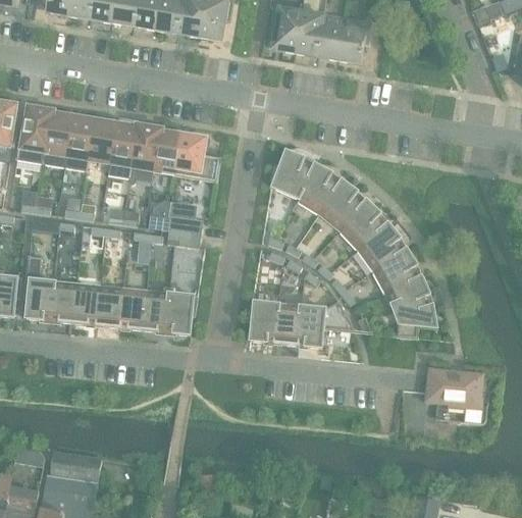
[(55,9),(55,12),(68,15),(70,0),(47,0),(46,8),(55,9)]
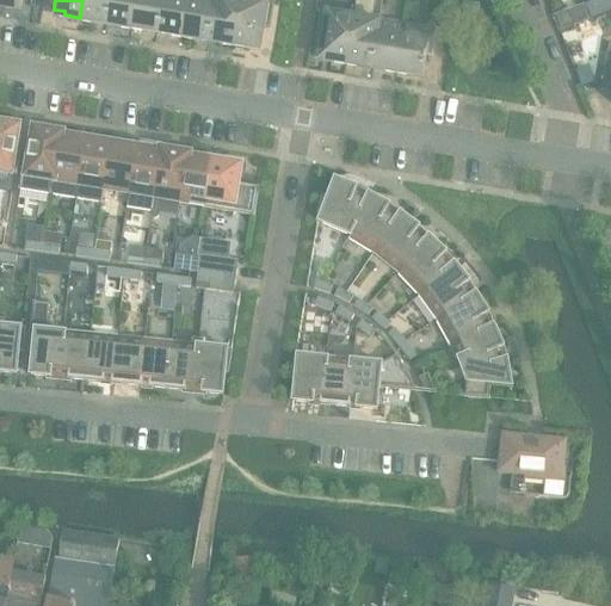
[(82,0),(80,18),(96,20),(97,17),(106,18),(109,0),(82,0)]
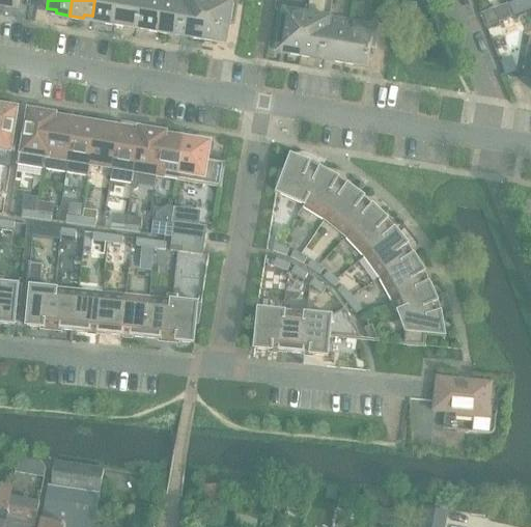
[(101,17),(100,20),(114,23),(117,0),(94,0),(92,16),(101,17)]
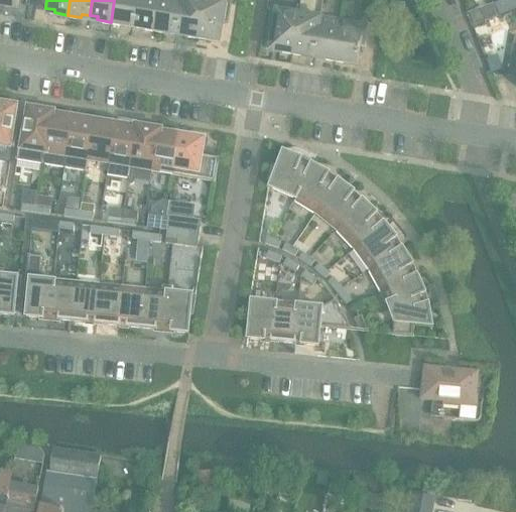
[(114,0),(111,22),(124,24),(125,21),(132,22),(135,0),(114,0)]
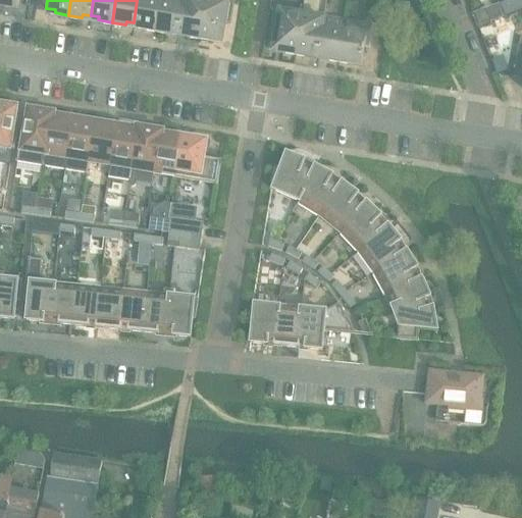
[(142,23),(142,27),(155,30),(159,0),(137,0),(134,22),(142,23)]
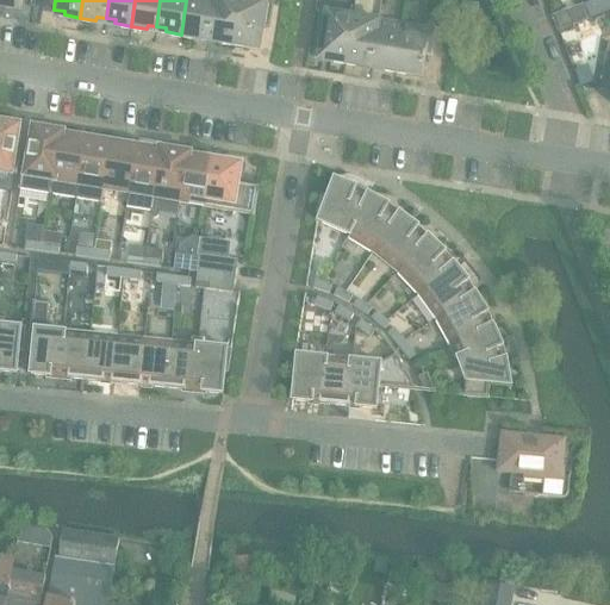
[(186,0),(181,35),(198,37),(198,33),(207,35),(212,0),(186,0)]
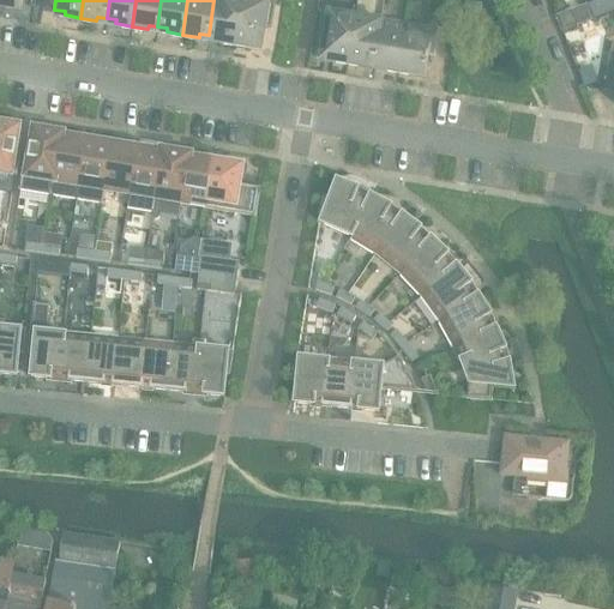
[(218,36),(218,40),(234,43),(240,0),(214,0),(209,35),(218,36)]
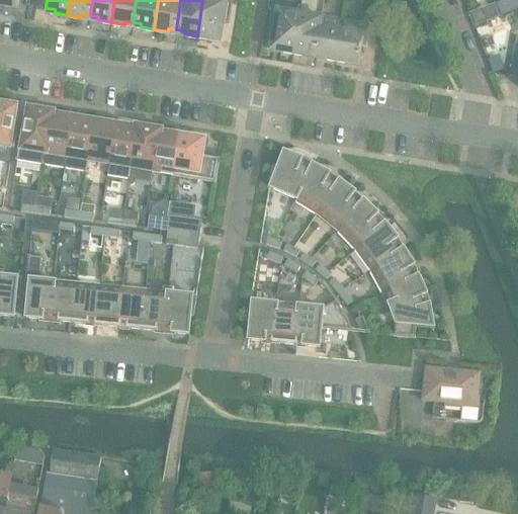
[(224,19),(228,20),(231,0),(202,0),(197,36),(210,38),(211,35),(221,36),(224,19)]
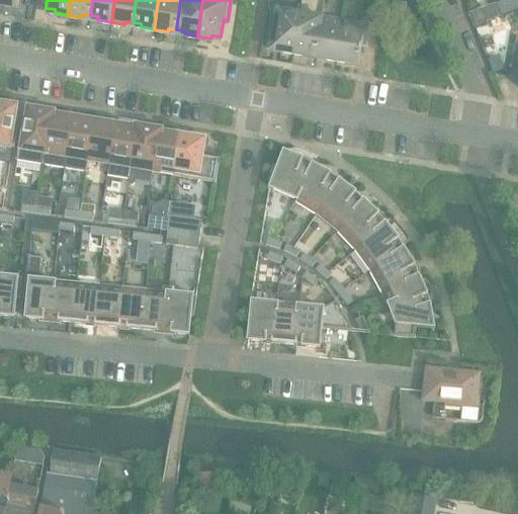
[(507,0),(512,10),(517,6),(517,0),(507,0)]
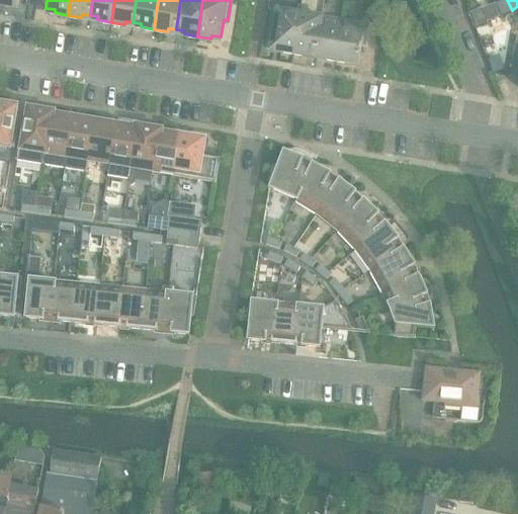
[(279,47),(279,50),(292,52),(299,11),(272,7),(269,27),(273,27),(270,46),(279,47)]
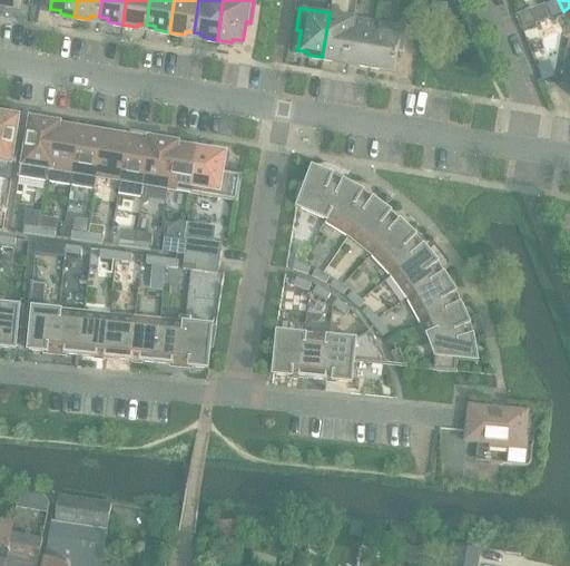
[(523,25),(536,20),(531,8),(518,12),(523,25)]
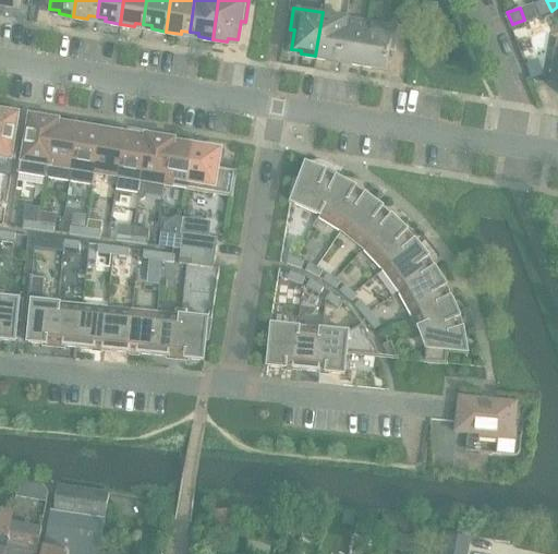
[(315,56),(329,59),(330,56),(339,57),(346,16),(323,12),(315,56)]
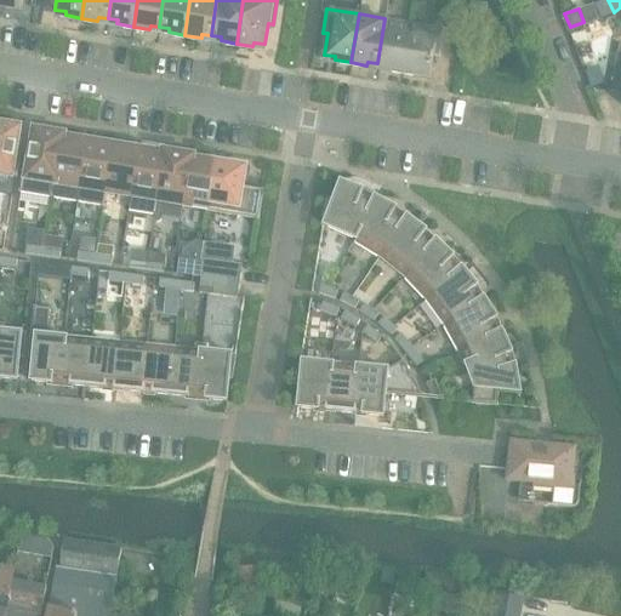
[(387,64),(386,68),(403,70),(410,22),(385,18),(377,63),(387,64)]
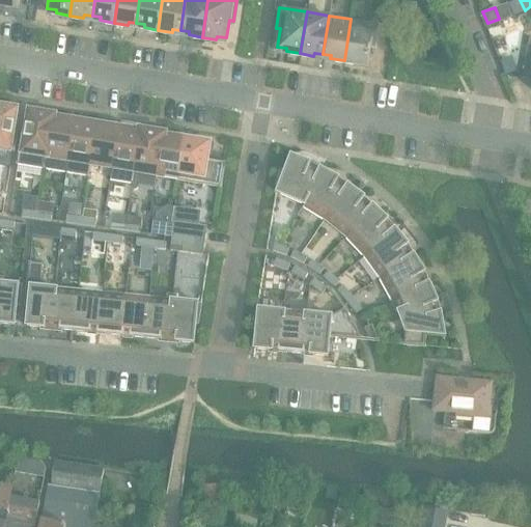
[(370,44),(375,45),(379,24),(351,19),(344,60),(358,63),(359,60),(368,61),(370,44)]
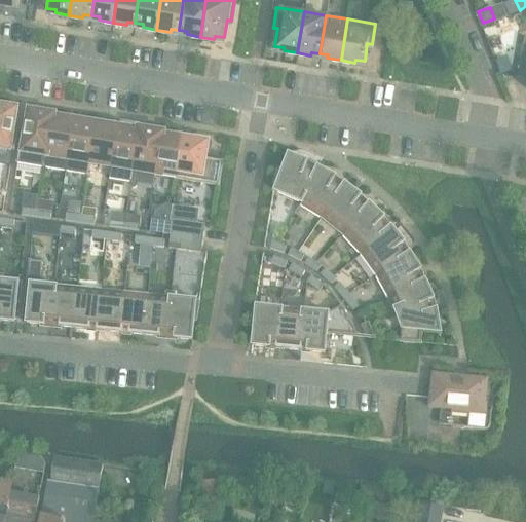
[(508,53),(496,58),(501,72),(513,68),(508,53)]
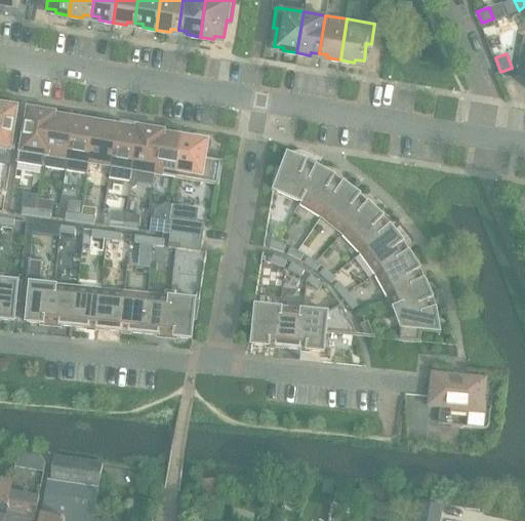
[(0,144),(12,147),(15,127),(12,126),(14,110),(6,109),(6,106),(0,104),(0,144)]
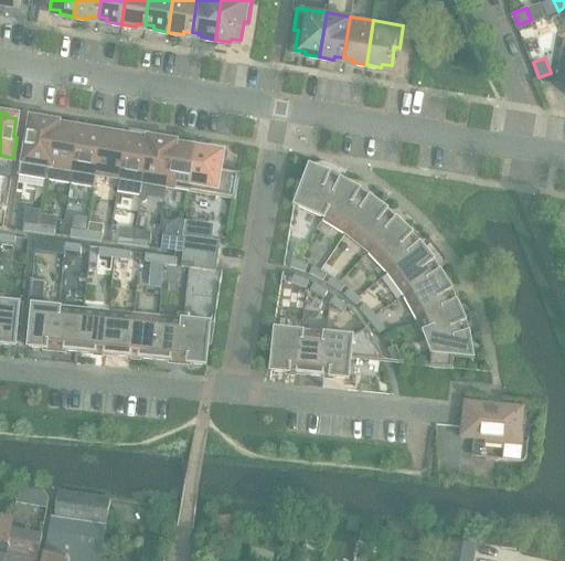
[(28,139),(23,138),(18,172),(46,178),(55,123),(57,123),(57,122),(41,118),(40,122),(31,120),(28,139)]
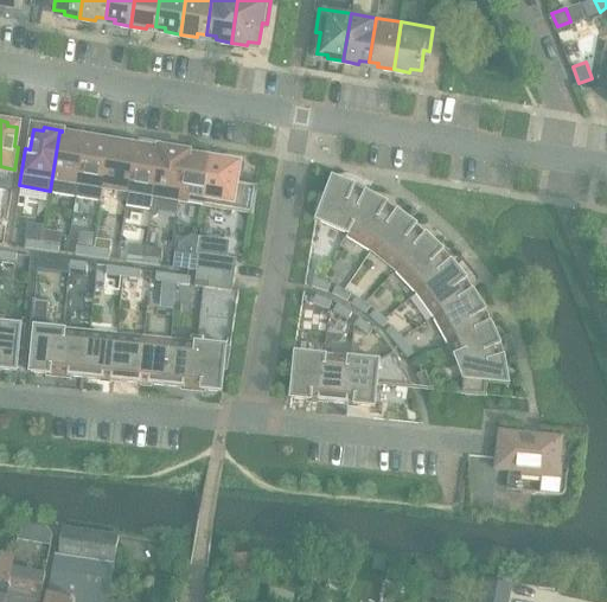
[(75,194),(84,140),(76,138),(76,134),(62,132),(59,132),(50,191),(75,194)]
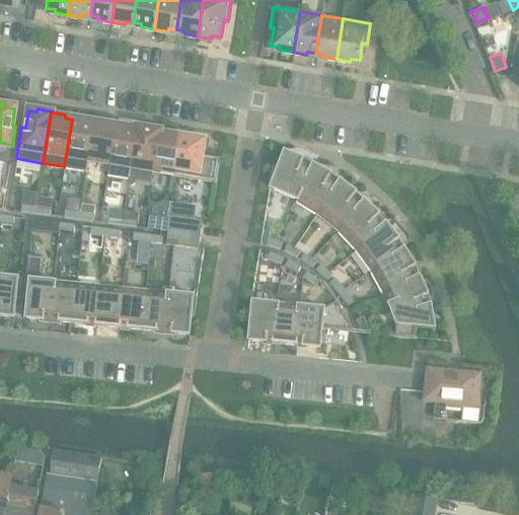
[(86,169),(88,157),(94,120),(80,118),(80,121),(72,120),(64,166),(86,169)]
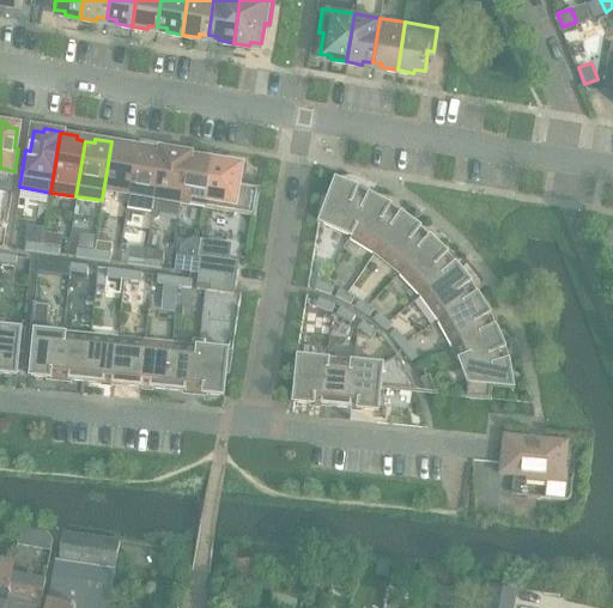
[(129,190),(137,150),(127,147),(128,144),(111,141),(104,186),(129,190)]
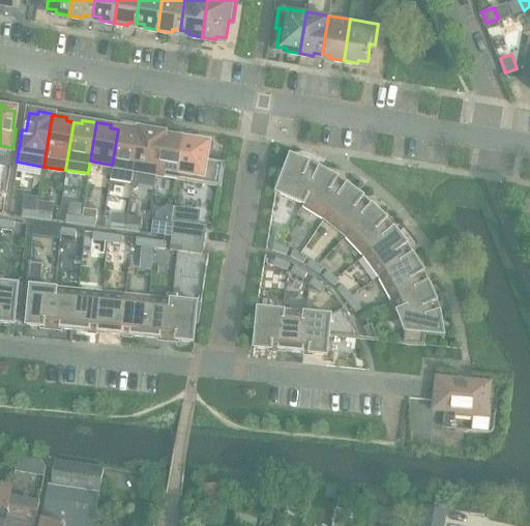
[(131,180),(141,129),(139,129),(126,127),(125,130),(118,129),(112,165),(110,177),(131,180)]
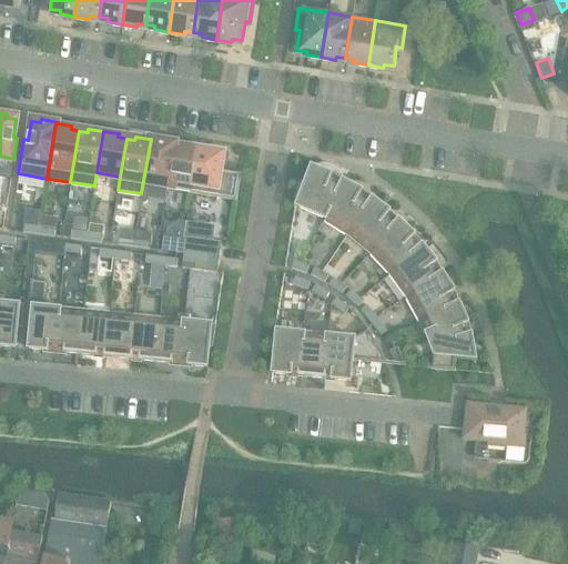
[(141,193),(140,201),(143,201),(146,198),(148,194),(164,198),(166,185),(174,143),(175,143),(175,141),(150,137),(149,139),(151,139),(141,193)]
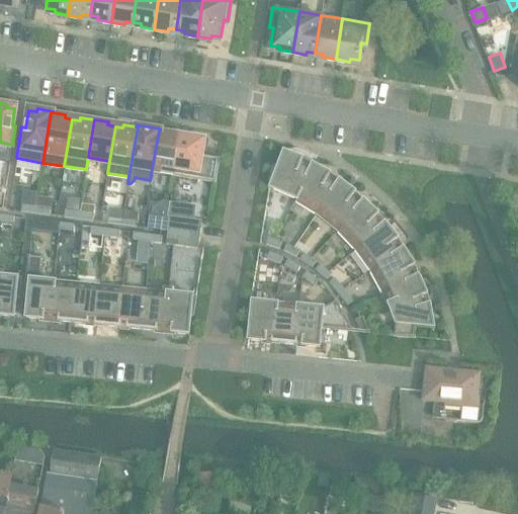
[(174,172),(180,137),(172,136),(173,133),(160,131),(159,131),(152,169),(174,172)]
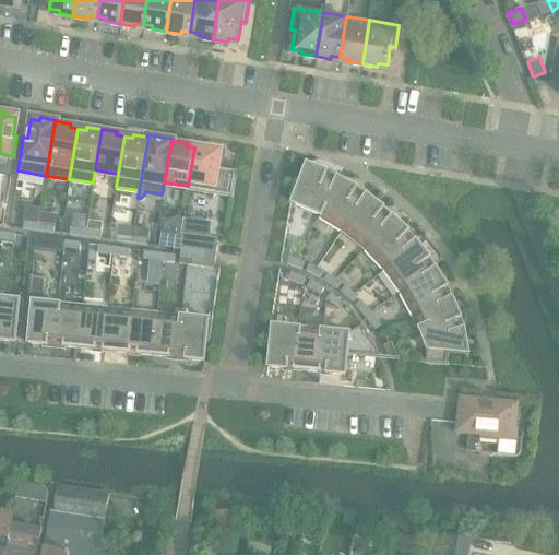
[(194,148),(188,186),(232,193),(236,169),(216,166),(219,149),(203,145),(202,149),(194,148)]
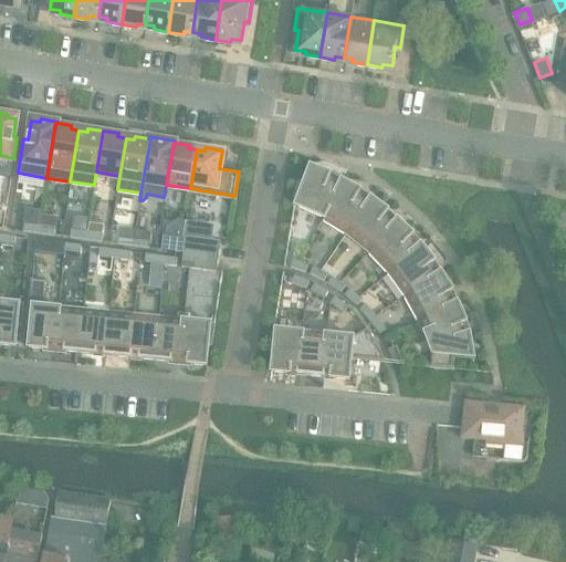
[(342,180),(341,180),(328,174),(329,170),(310,164),(303,183),(297,181),(294,203),(323,215),(342,180)]
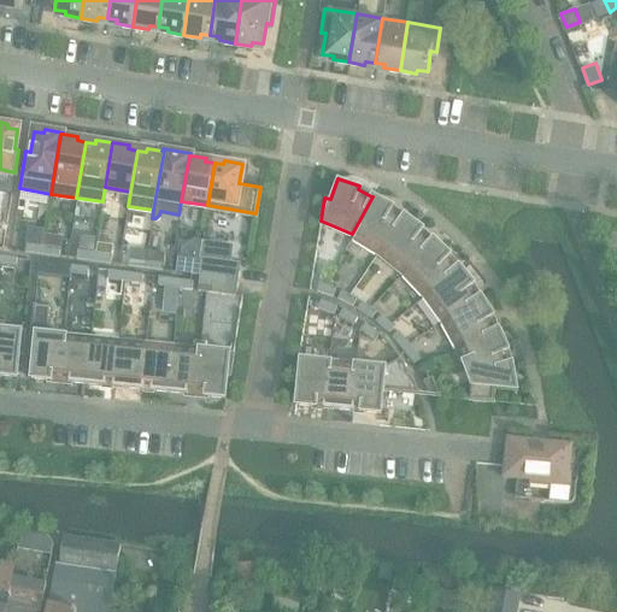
[(372,196),(352,234),(378,251),(404,216),(403,216),(391,207),(393,204),(372,193),(371,196),(372,196)]
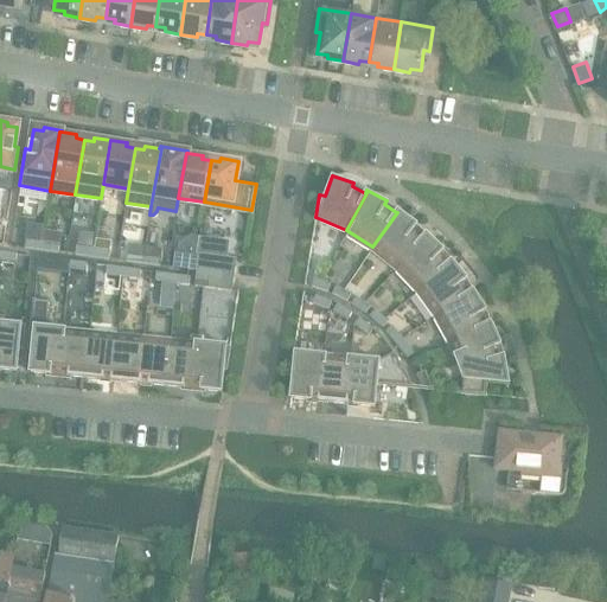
[(397,212),(372,247),(396,266),(425,236),(425,235),(414,225),(416,222),(397,209),(396,212),(397,212)]
